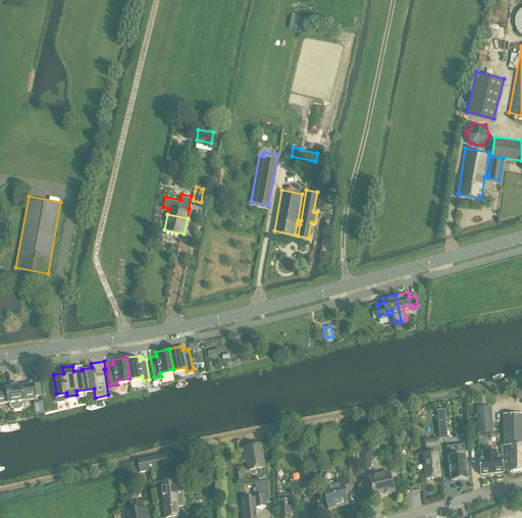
[(6,385),(0,385),(0,401),(9,401),(9,403),(11,405),(14,407),(20,406),(22,404),(23,401),(23,399),(36,397),(36,394),(42,393),(40,380),(21,382),(22,384),(6,386),(6,385)]
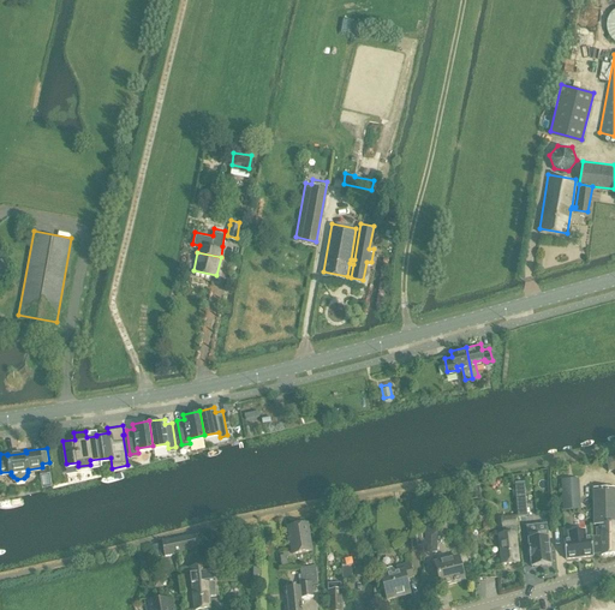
[(52,483),(49,470),(40,471),(42,485),(52,483)]
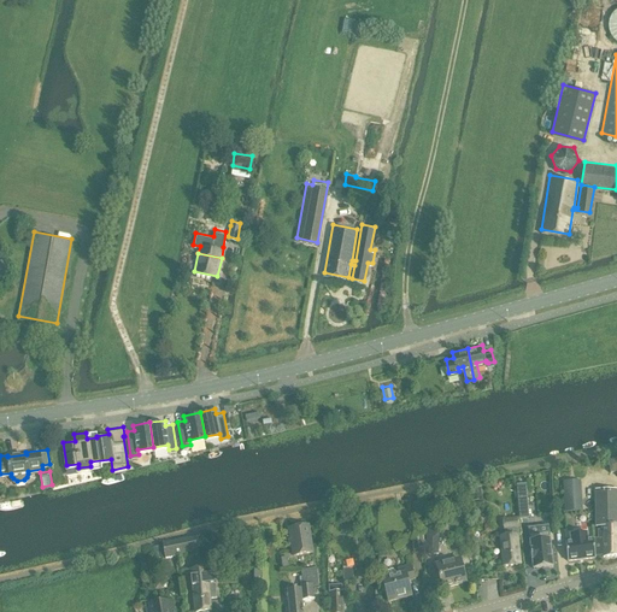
[(580,476),(563,477),(565,508),(582,507),(580,476)]
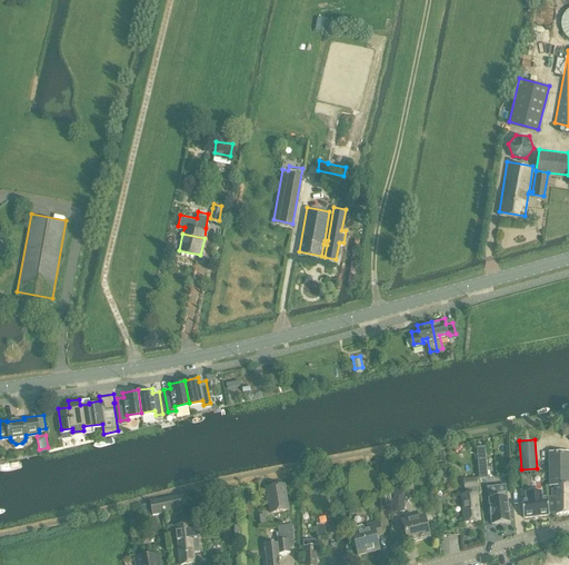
[(547,494),(549,511),(556,509),(556,511),(568,508),(568,448),(549,448),(549,481),(556,481),(556,485),(550,485),(550,493),(547,494)]
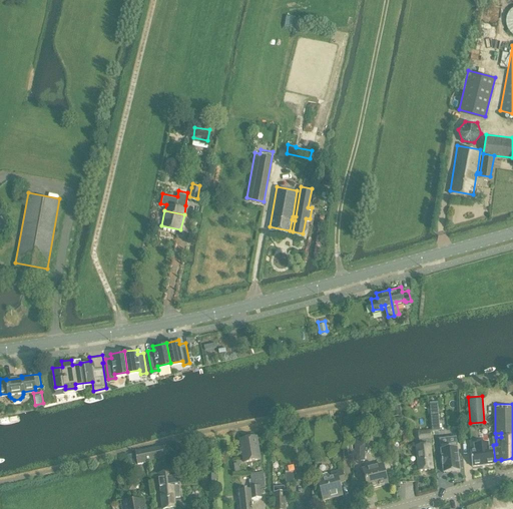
[(430,412),(432,428),(440,427),(438,411),(430,412)]
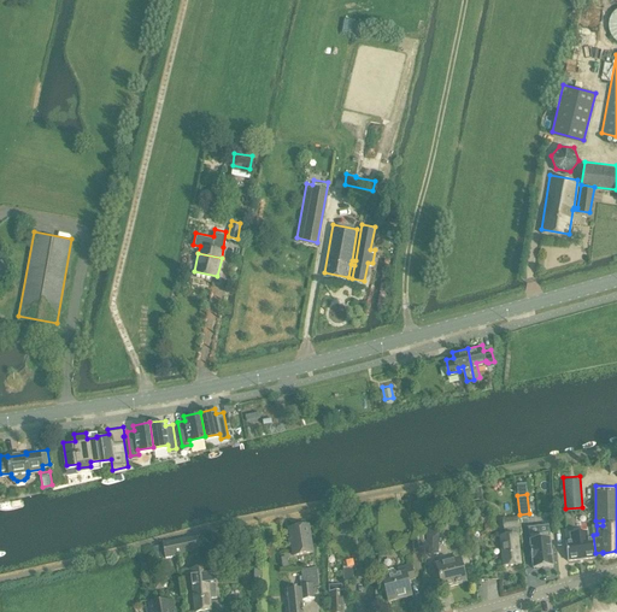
[(504,562),(519,560),(517,530),(519,529),(518,515),(504,516),(505,531),(500,531),(504,562)]
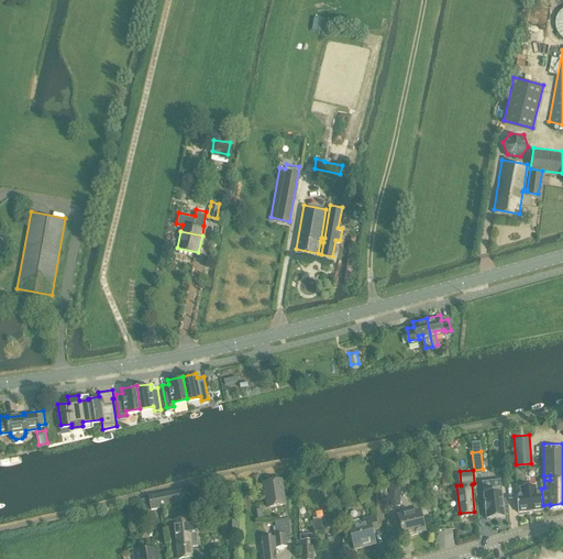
[(280,477),(264,479),(267,504),(285,501),(280,477)]
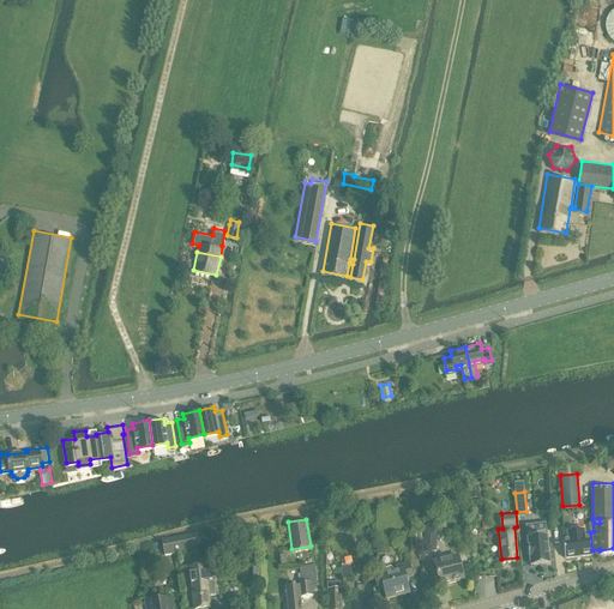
[(529,553),(530,562),(549,560),(546,519),(527,522),(528,542),(529,553)]
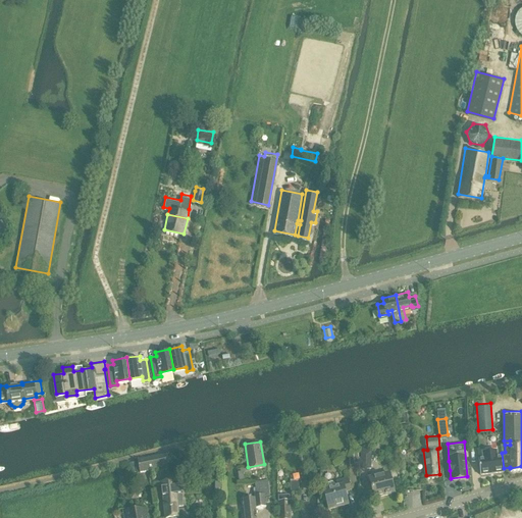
[(504,469),(504,468),(502,453),(497,453),(497,447),(482,449),(482,455),(478,455),(480,471),(504,469)]
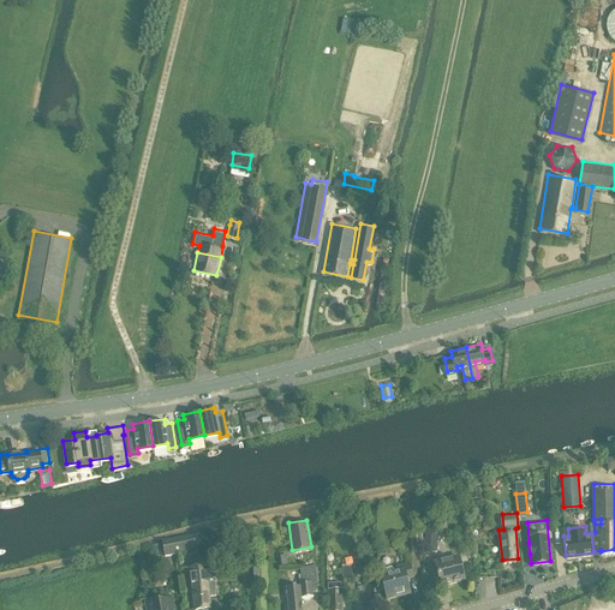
[(437,550),(437,528),(425,528),(424,549),(437,550)]
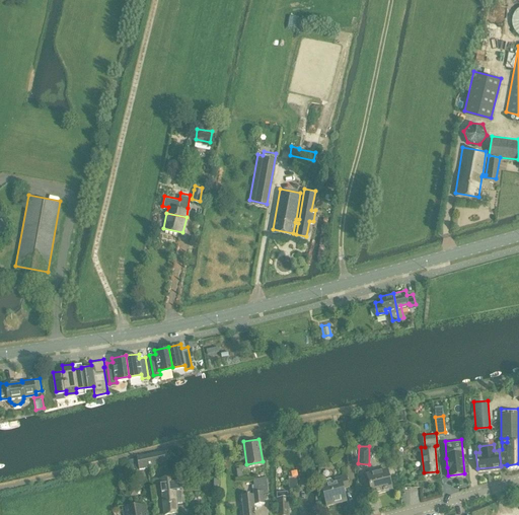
[(154,463),(167,461),(165,448),(151,450),(154,463)]
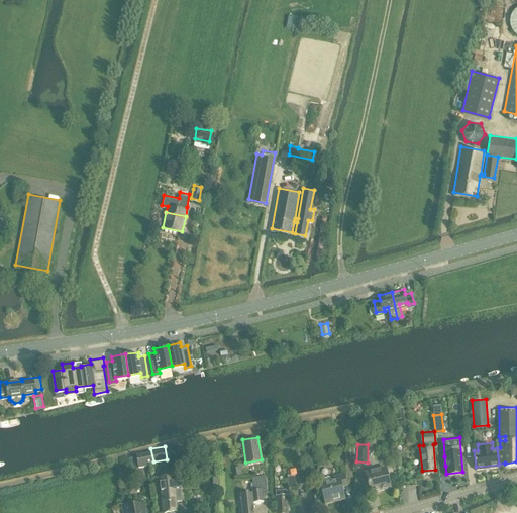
[(138,465),(153,462),(150,448),(136,451),(138,465)]
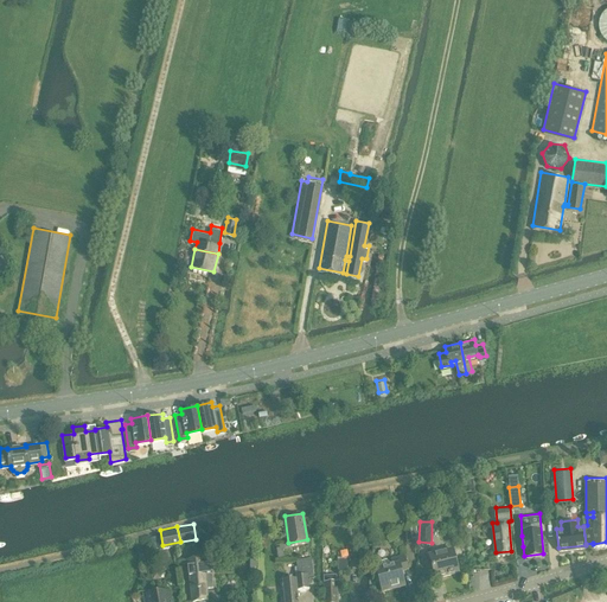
[(397,544),(403,540),(397,531),(391,536),(397,544)]
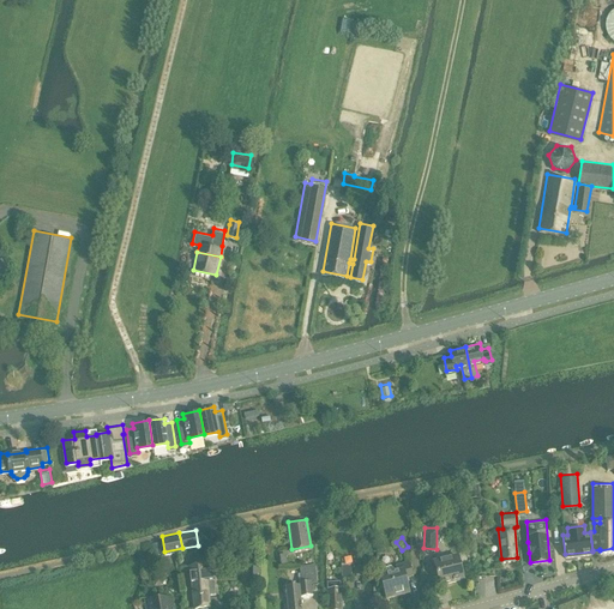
[(441,576),(441,578),(463,574),(462,572),(469,571),(465,550),(428,558),(432,578),(441,576)]
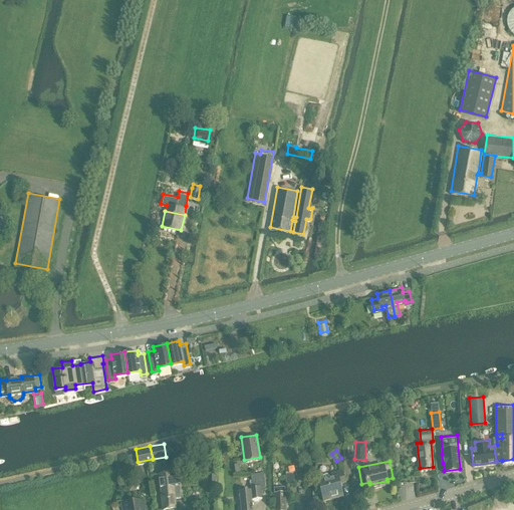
[(345,479),(342,468),(330,471),(332,475),(330,476),(327,472),(317,475),(322,498),(342,493),(339,480),(345,479)]
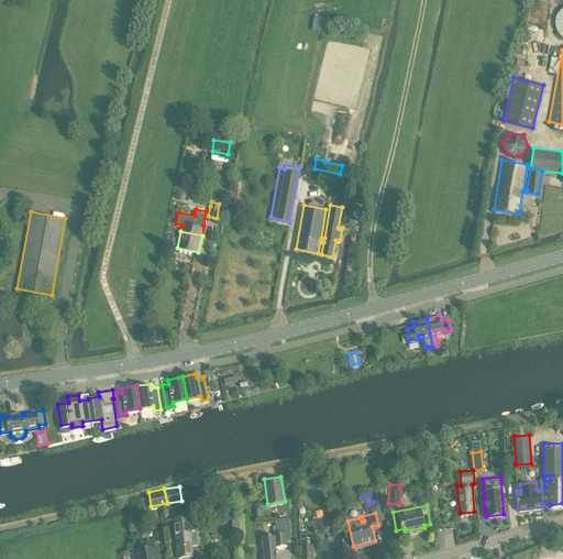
[(191,557),(190,555),(192,554),(191,543),(198,541),(196,521),(188,521),(188,514),(173,516),(177,556),(184,555),(184,557),(191,557)]
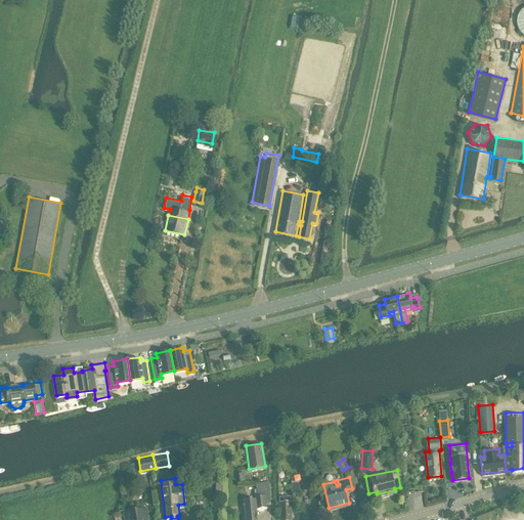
[(246,519),(257,519),(257,507),(267,506),(266,495),(270,494),(269,478),(256,480),(257,494),(256,494),(256,496),(245,497),(246,519)]
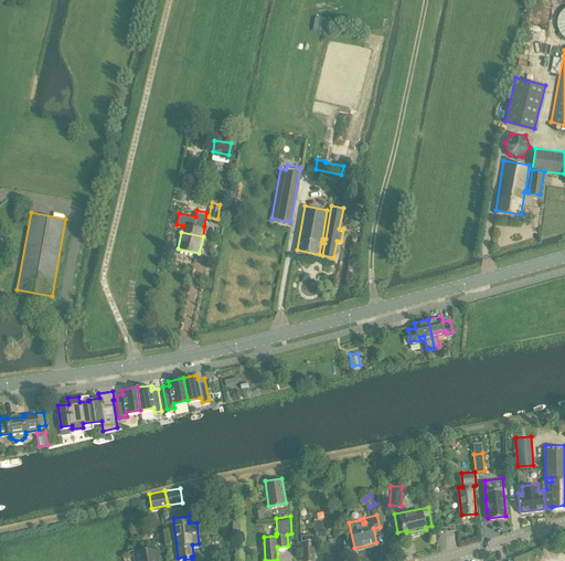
[(315,531),(323,530),(322,516),(313,517),(315,531)]
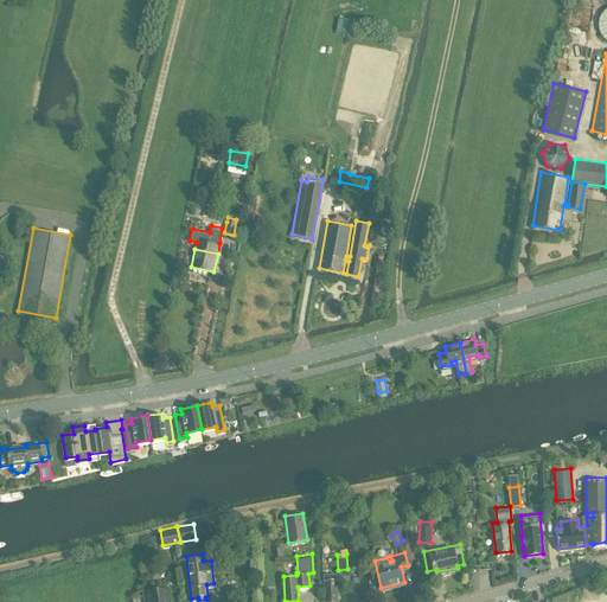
[(336,571),(323,571),(325,601),(338,601),(336,571)]
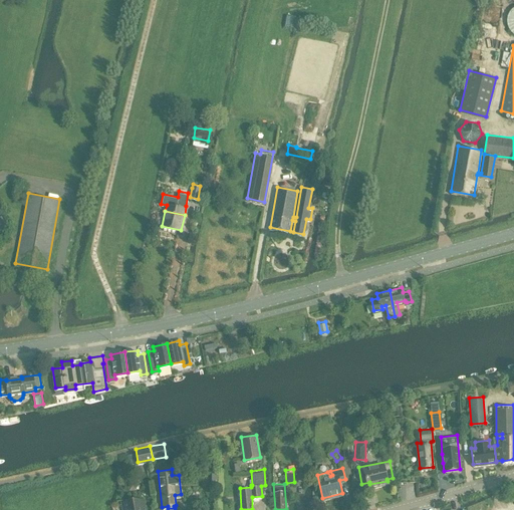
[(145,509),(143,497),(121,501),(122,509),(145,509)]
